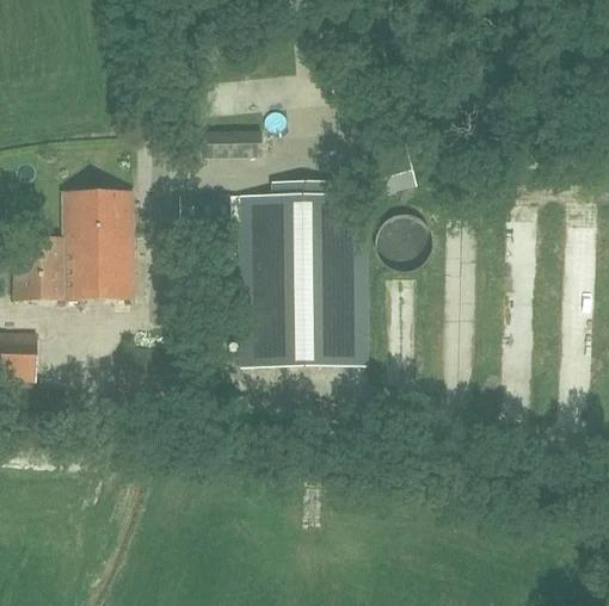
[(374,196),(416,184),(397,118),(355,130),(374,196)]
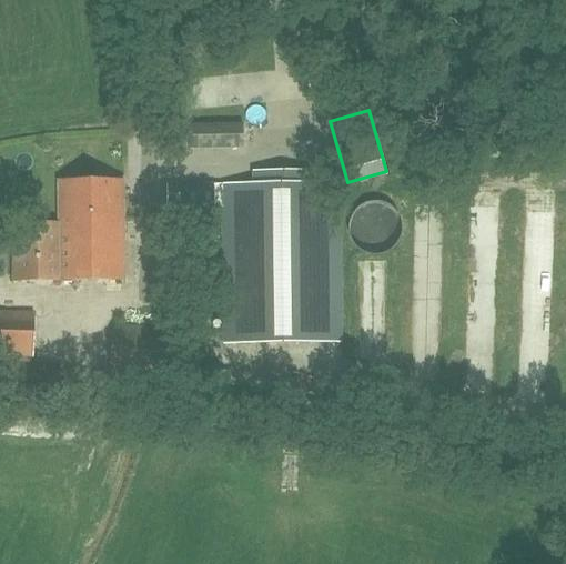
[(241,121),(187,122),(187,144),(241,143),(241,121)]
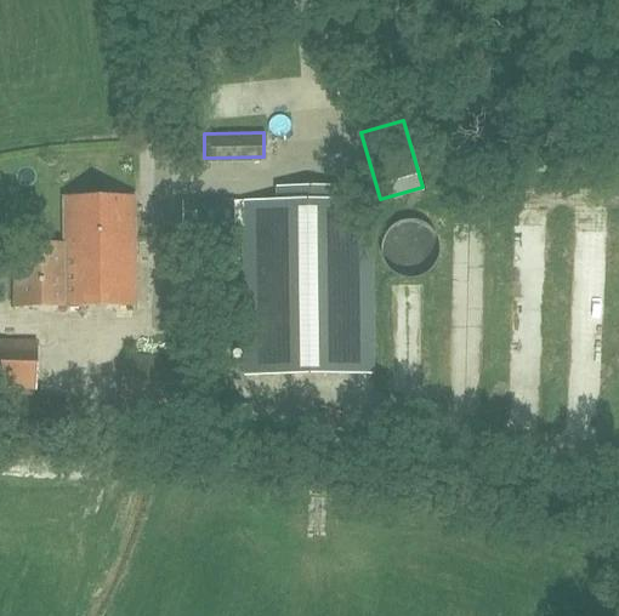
[(368,197),(345,197),(344,182),(276,183),(276,198),(181,199),(182,247),(233,247),(232,228),(242,228),(244,371),(370,370),(368,197)]
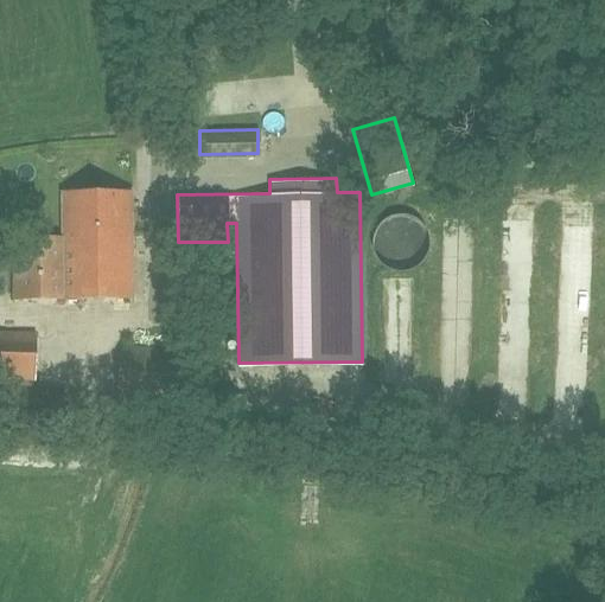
[(13,295),(132,294),(131,189),(61,189),(62,235),(12,235),(13,295)]
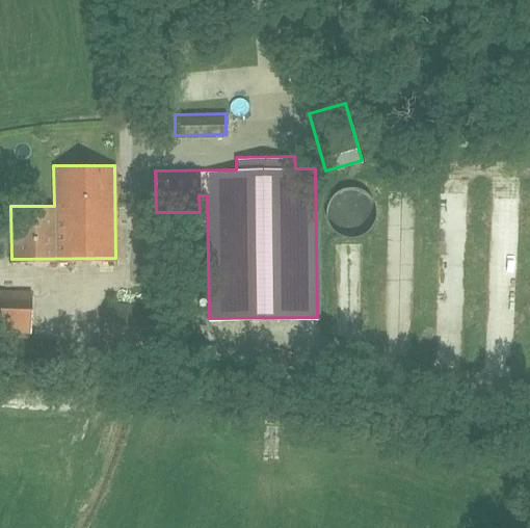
[(373,222),(374,213),(373,205),(368,196),(360,191),(351,190),(342,191),(335,196),(329,205),(327,213),(329,222),(335,230),(342,235),(351,237),(360,235),(368,230),(373,222)]
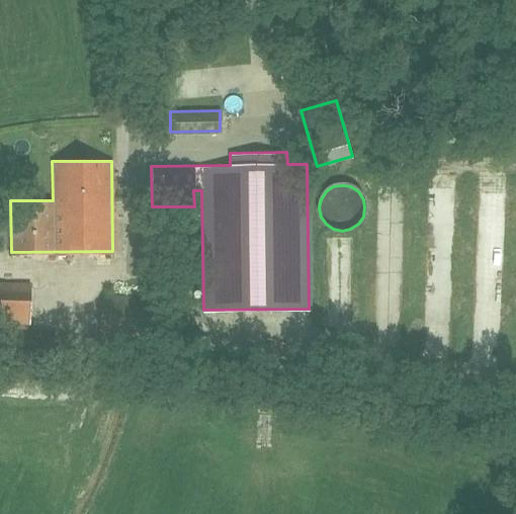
[(0,319),(28,320),(29,280),(0,278),(0,319)]
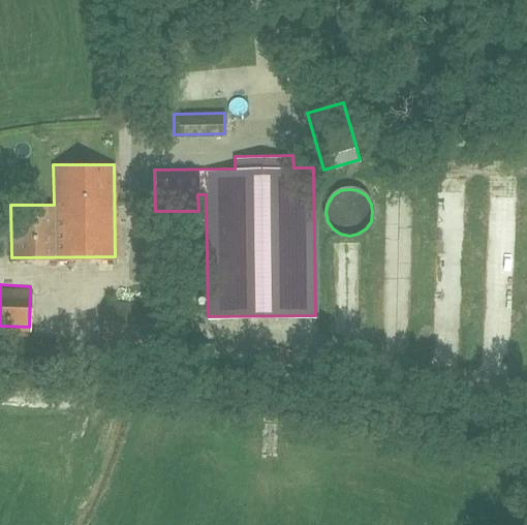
[(150,346),(151,338),(155,303),(105,299),(100,341),(150,346)]
